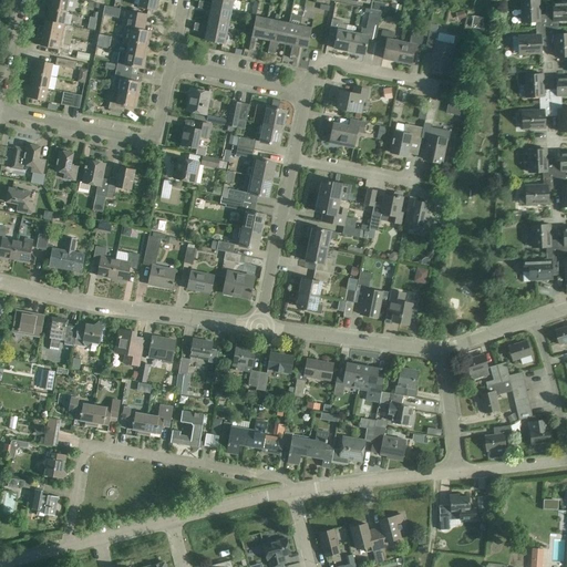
[(49,0),(48,8),(66,12),(69,0),(49,0)]
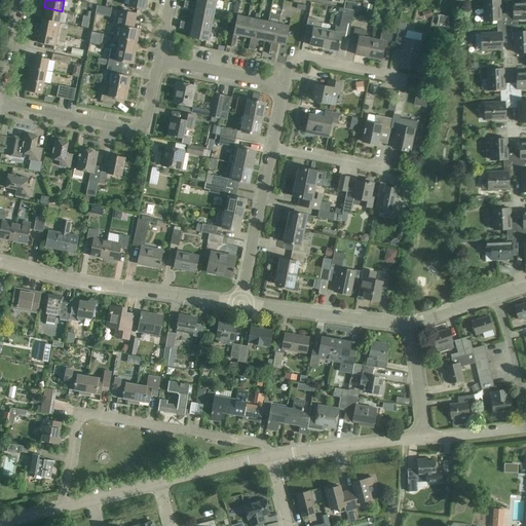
[(128,0),(128,6),(144,9),(145,0),(128,0)]
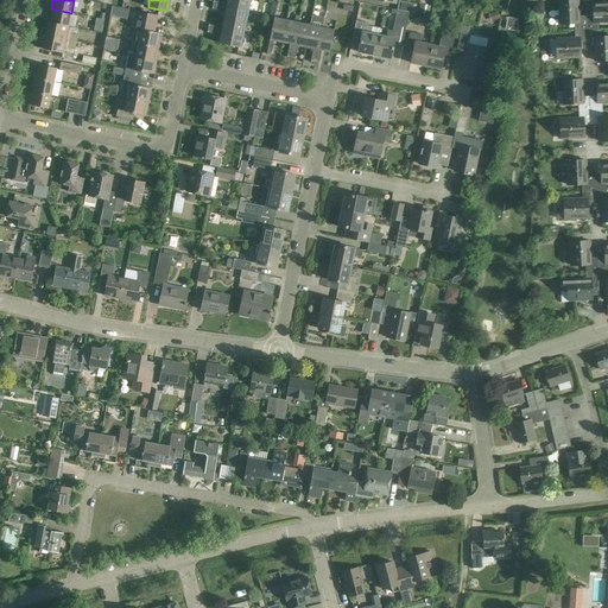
[(214,0),(213,0),(213,4),(248,12),(249,0),(227,0),(227,2),(214,0)]
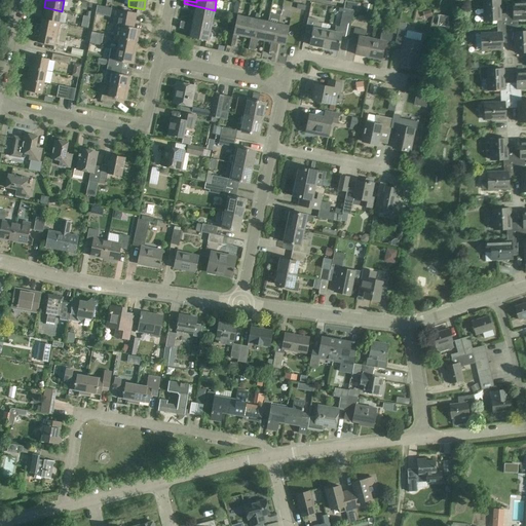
[(508,14),(501,14),(500,0),(484,0),(485,21),(497,20),(498,26),(509,26),(508,14)]
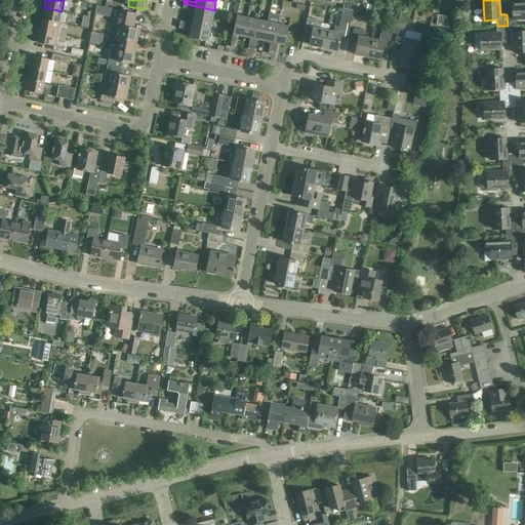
[(243,36),(247,17),(237,15),(240,2),(235,1),(232,18),(236,19),(231,46),(235,47),(237,35),(243,36)]
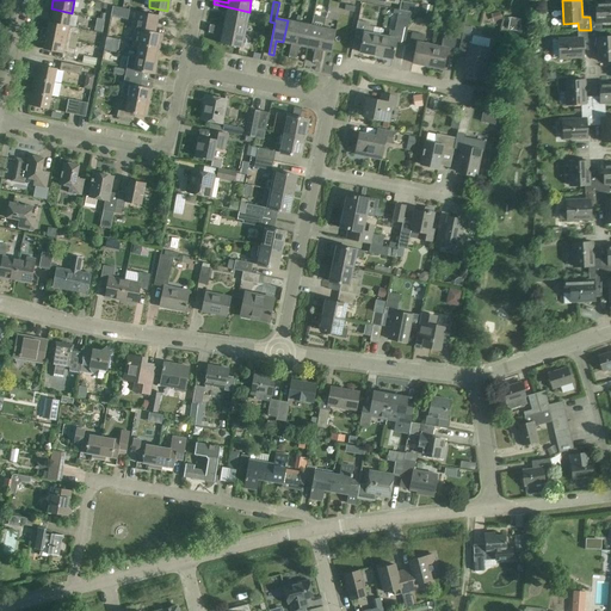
[(417,4),(401,1),(400,10),(415,13),(417,4)]
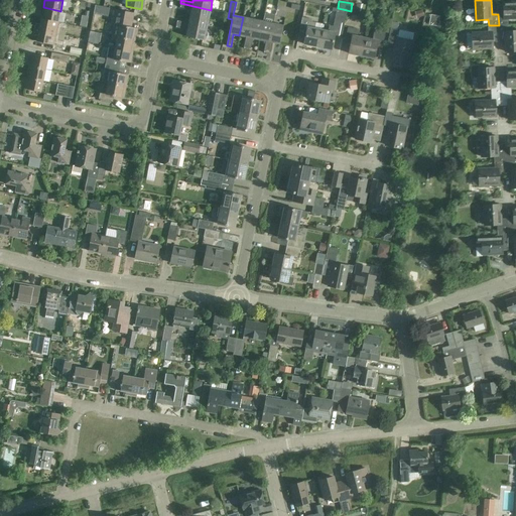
[(498,14),(499,25),(508,24),(508,19),(515,18),(515,1),(504,2),(504,4),(498,4),(498,14)]
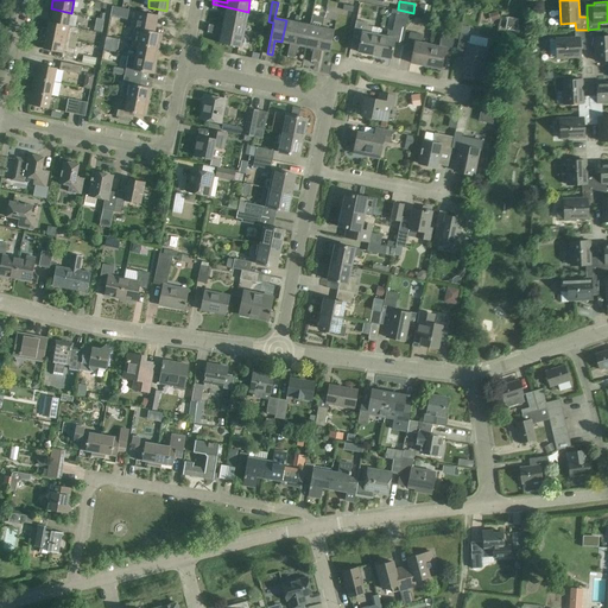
[(225,12),(223,19),(246,24),(248,12),(213,4),(211,10),(225,12)]
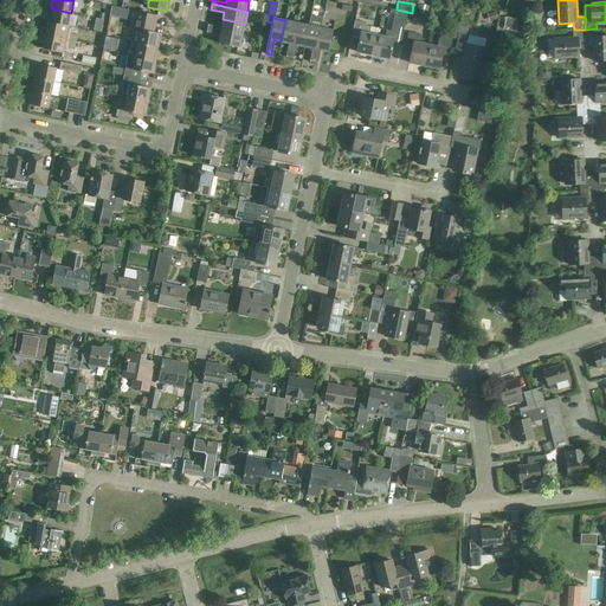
[(419,4),(417,13),(429,15),(431,6),(419,4)]
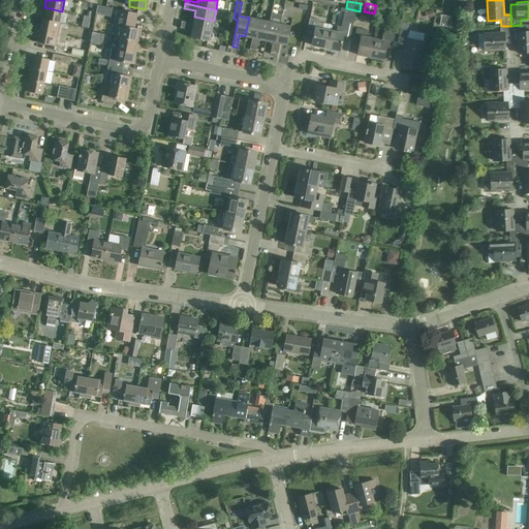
[(283,13),(284,7),(276,5),(274,11),(283,13)]
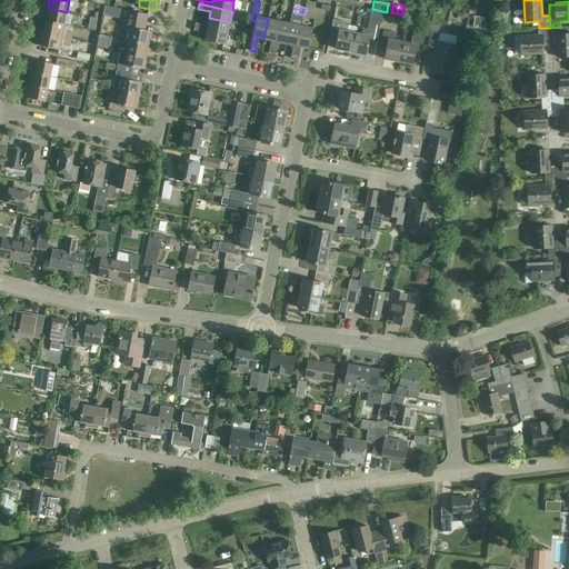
[(65,23),(67,12),(48,8),(46,20),(65,23)]
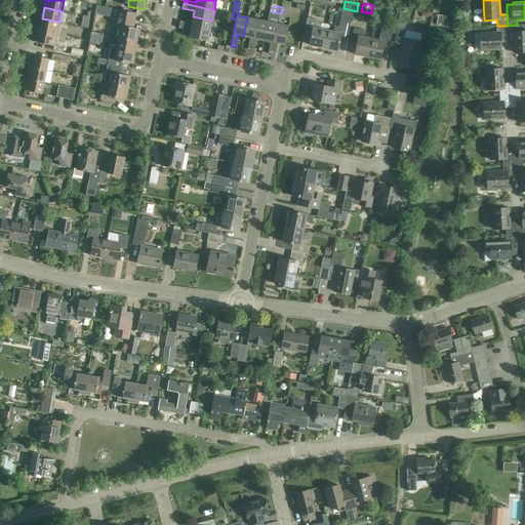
[(327,31),(323,48),(337,51),(340,36),(342,26),(350,27),(353,14),(353,10),(338,8),(338,11),(342,12),(339,27),(335,26),(333,32),(327,31)]
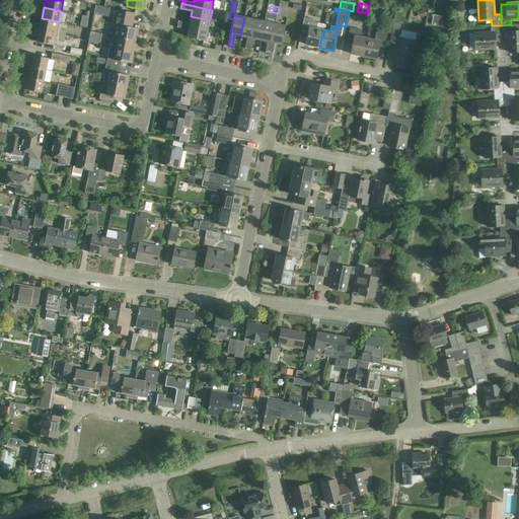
[(116,17),(112,34),(112,35),(136,40),(139,27),(132,26),(135,13),(117,10),(116,17)]
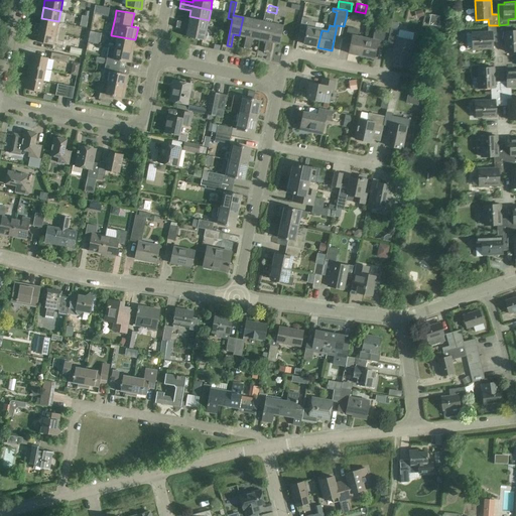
[(415,13),(417,19),(424,17),(422,11),(415,13)]
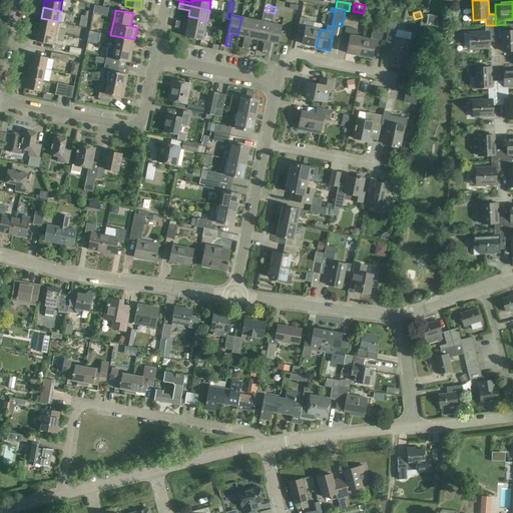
[(435,26),(437,16),(429,14),(426,24),(435,26)]
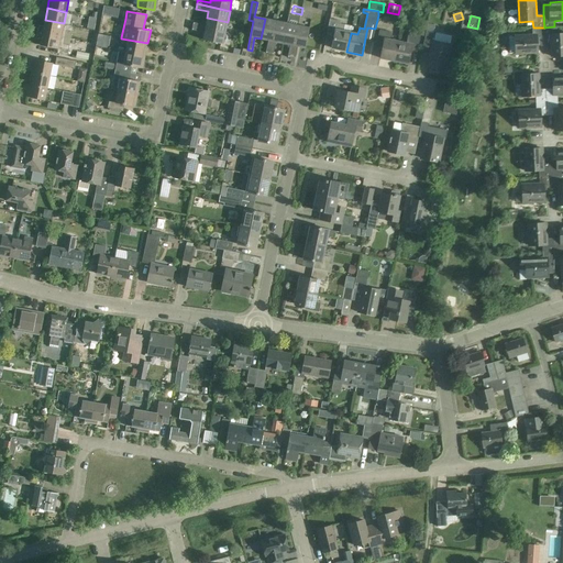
[(192,22),(192,26),(225,33),(228,22),(207,18),(205,25),(192,22)]
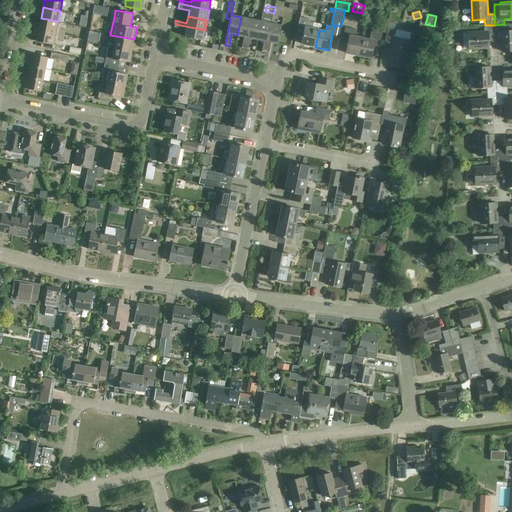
[(261,22),(258,39),(264,41),(261,52),(265,53),(271,24),(273,18),(262,16),(261,22)]
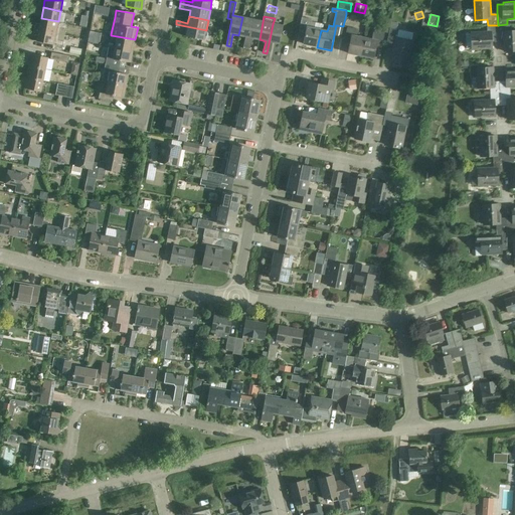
[(252,19),(243,17),(242,17),(238,35),(245,37),(242,48),(246,49),(252,19)]
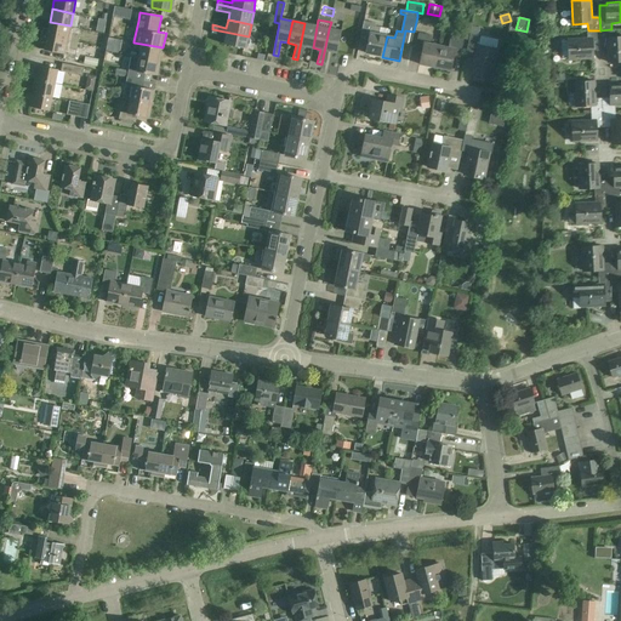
[(382,57),(387,36),(379,34),(380,28),(376,27),(376,23),(364,21),(362,35),(369,36),(365,53),(382,57)]
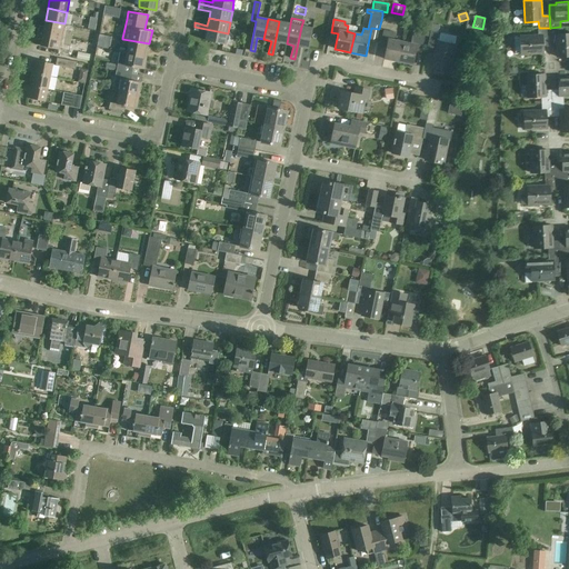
[(75,26),(65,23),(46,20),(45,27),(39,26),(37,38),(42,39),(40,46),(59,49),(58,55),(69,56),(71,46),(73,32),(75,26)]
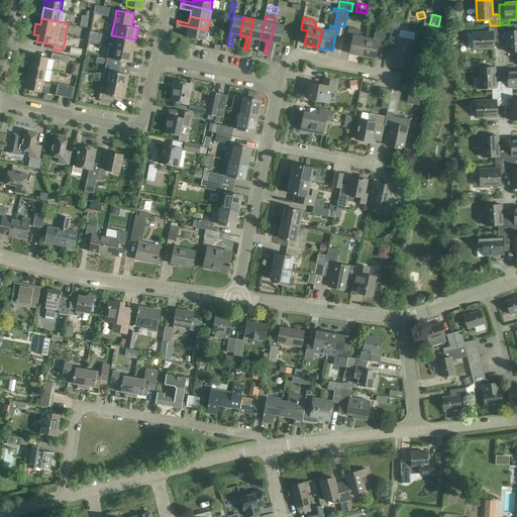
[(253,38),(261,39),(264,22),(253,19),(247,49),(250,50),(253,38)]
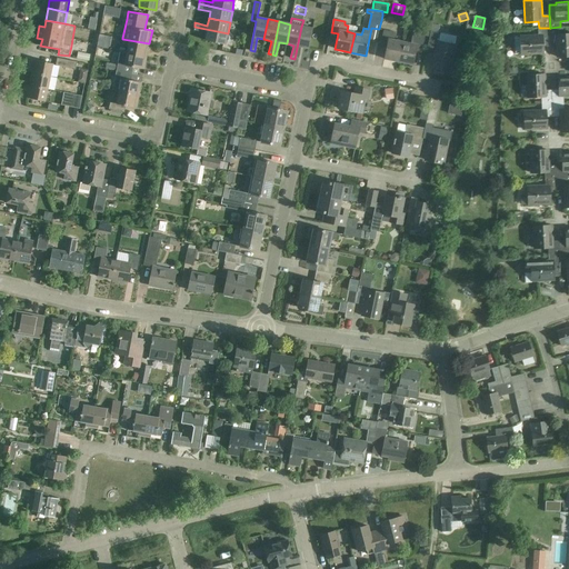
[(226,45),(228,33),(195,27),(193,30),(206,32),(205,40),(226,45)]
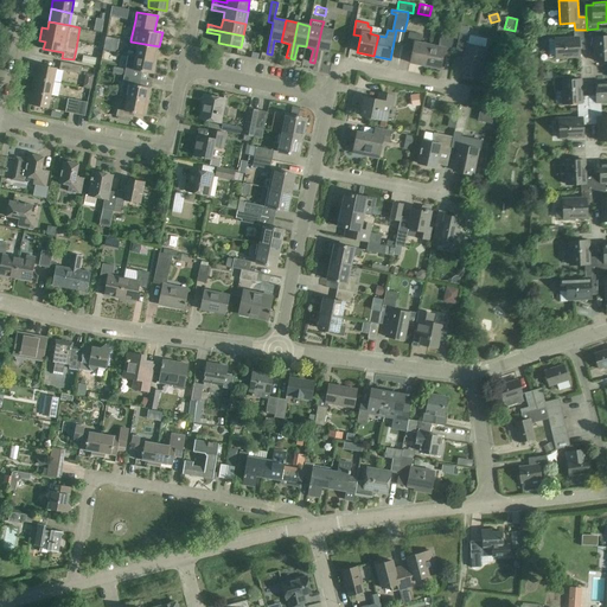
[(334,31),(321,29),(314,63),(318,64),(321,50),(330,52),(334,31)]
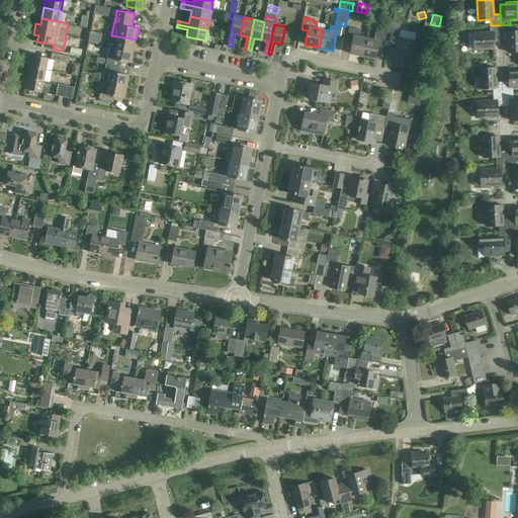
[(501,25),(501,41),(508,41),(508,52),(517,51),(517,30),(511,31),(510,24),(501,25)]
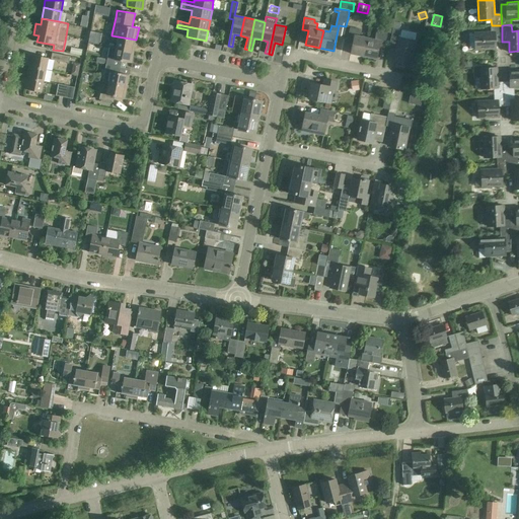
[(475,50),(496,49),(496,42),(502,42),(502,25),(492,25),(492,32),(474,33),(474,34),(469,34),(470,49),(475,49),(475,50)]
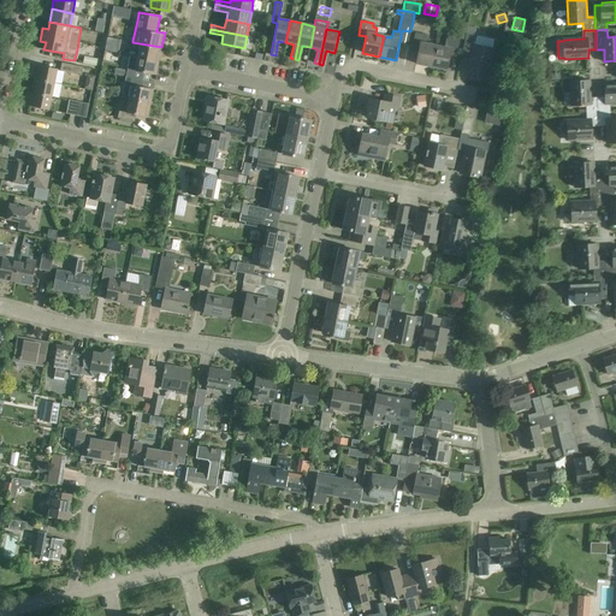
[(416,63),(432,66),(437,45),(428,43),(430,35),(416,33),(413,47),(420,48),(416,63)]
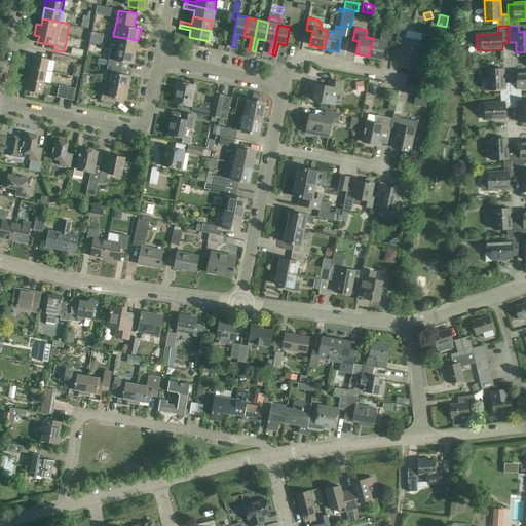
[(405,30),(399,29),(396,44),(403,45),(399,63),(402,64),(402,66),(401,65),(401,66),(402,67),(403,67),(405,68),(407,68),(408,68),(410,68),(410,67),(410,65),(416,67),(421,41),(406,38),(407,31),(405,30)]
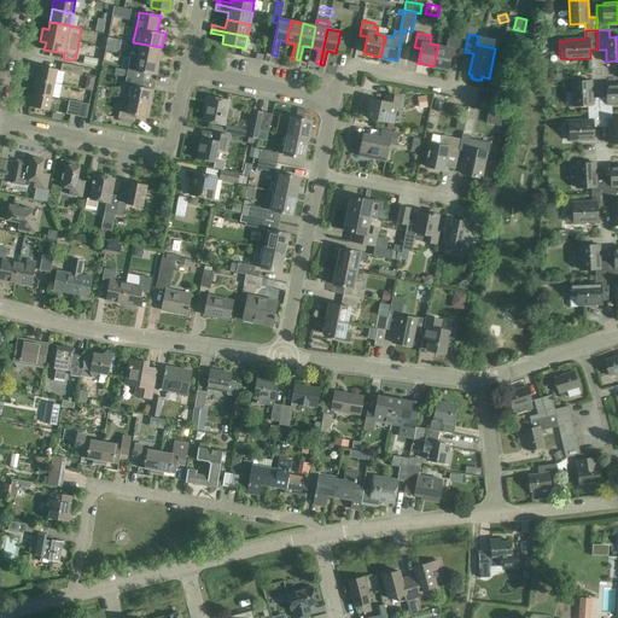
[(447,47),(438,45),(433,66),(449,70),(452,54),(459,56),(462,39),(454,38),(454,40),(448,39),(447,47)]
